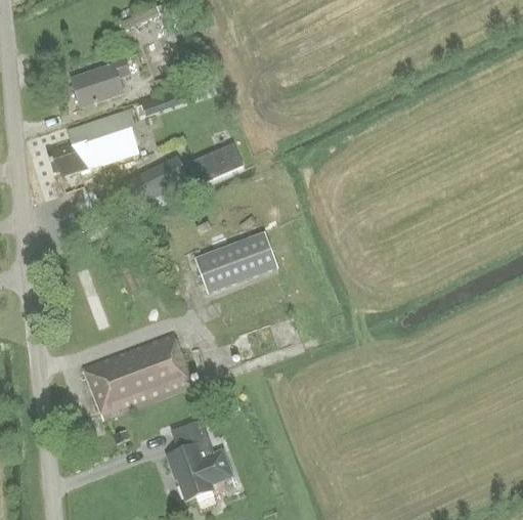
[(123,30),(162,13),(159,5),(120,22),(123,30)]
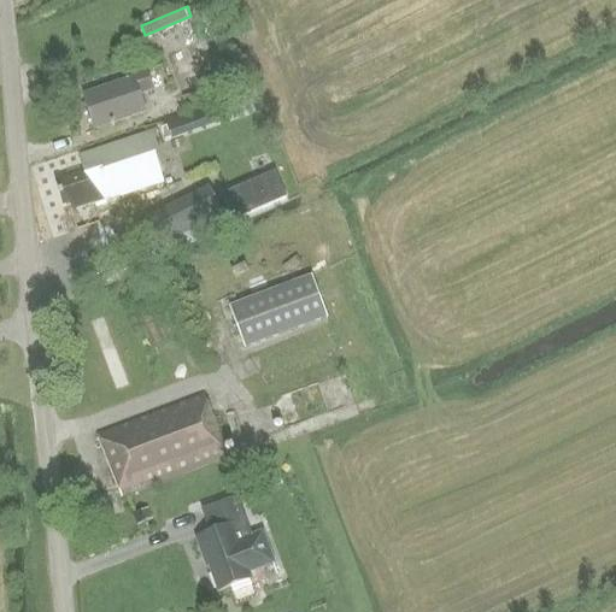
[(140,92),(153,87),(154,90),(171,84),(164,63),(133,72),(134,74),(86,92),(98,125),(146,109),(140,92)]
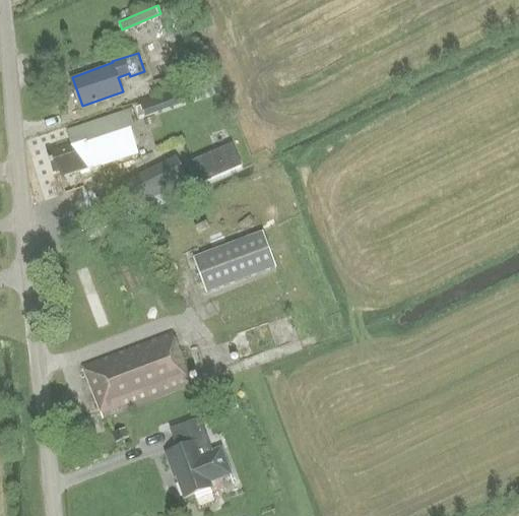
[(208,78),(193,84),(195,91),(211,86),(208,78)]
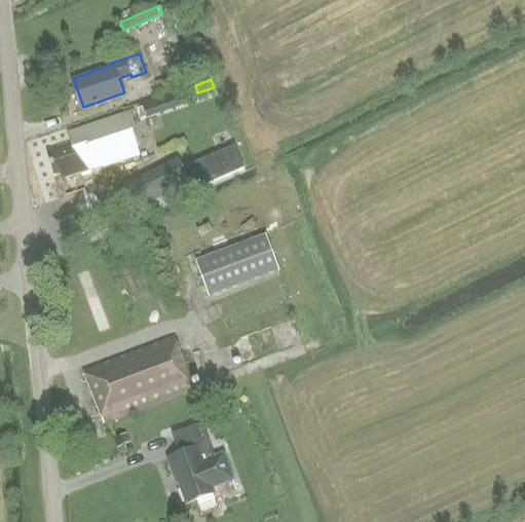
[(155,98),(142,103),(146,115),(160,110),(155,98)]
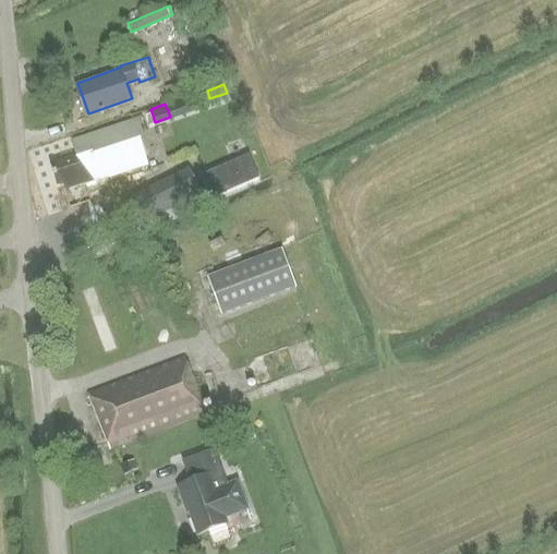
[(100,178),(148,161),(134,118),(73,139),(79,153),(51,161),(59,183),(69,180),(71,185),(99,177),(100,178)]
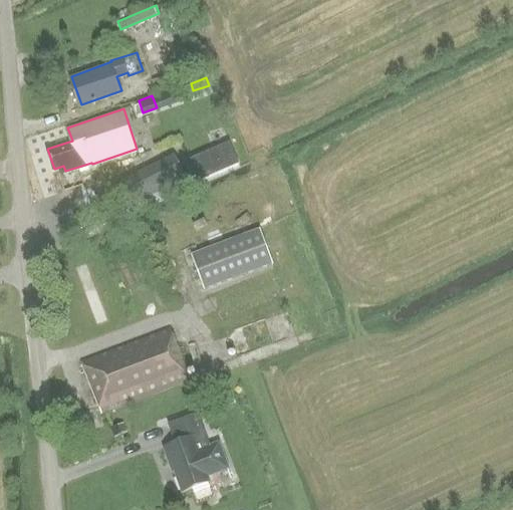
[(230,140),(186,159),(196,180),(239,162),(230,140)]
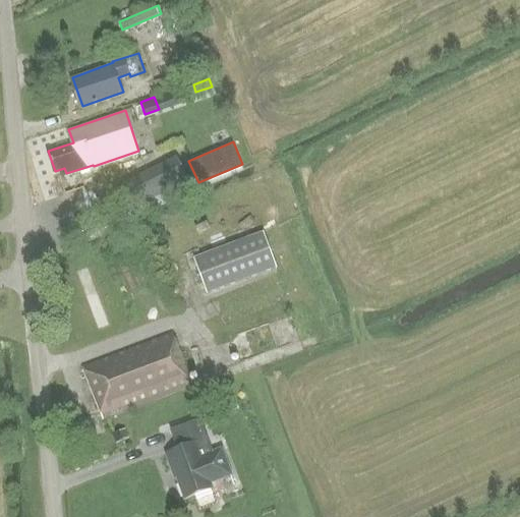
[(123,215),(190,180),(177,155),(110,189),(123,215)]
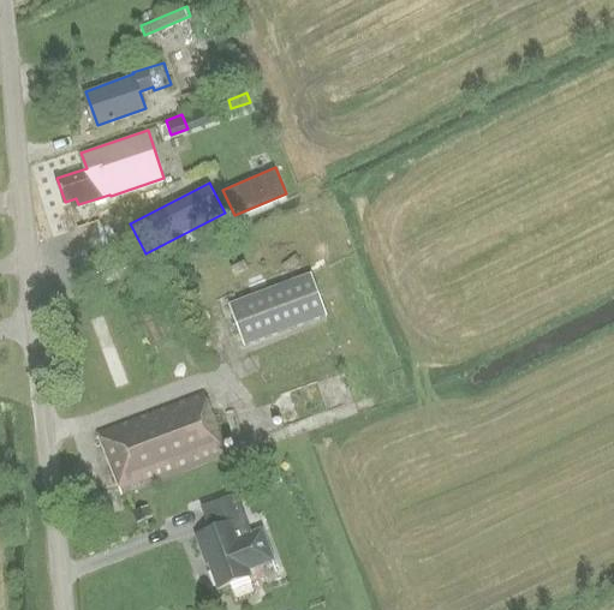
[(231,303),(245,344),(327,312),(311,271),(231,303)]
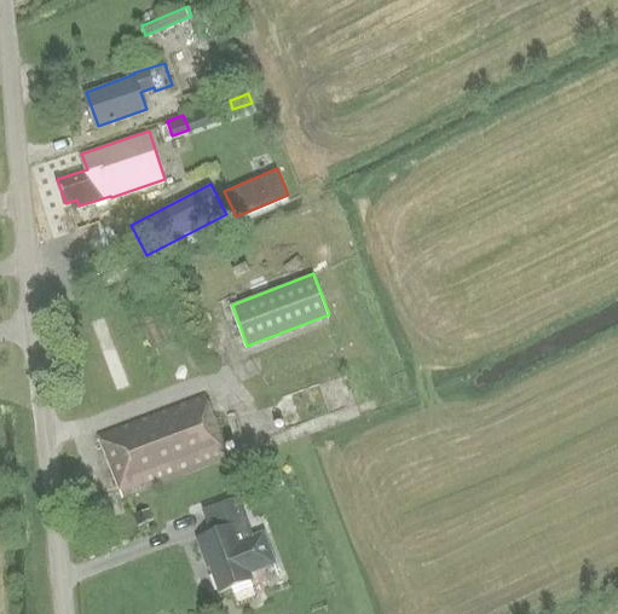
[(123,494),(230,455),(207,393),(99,434),(123,494)]
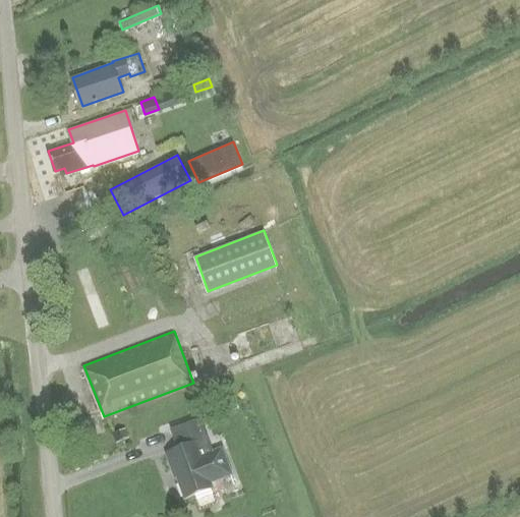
[(179,448),(168,452),(173,467),(175,466),(186,497),(213,486),(211,480),(232,472),(223,447),(214,451),(201,417),(172,428),(179,448)]
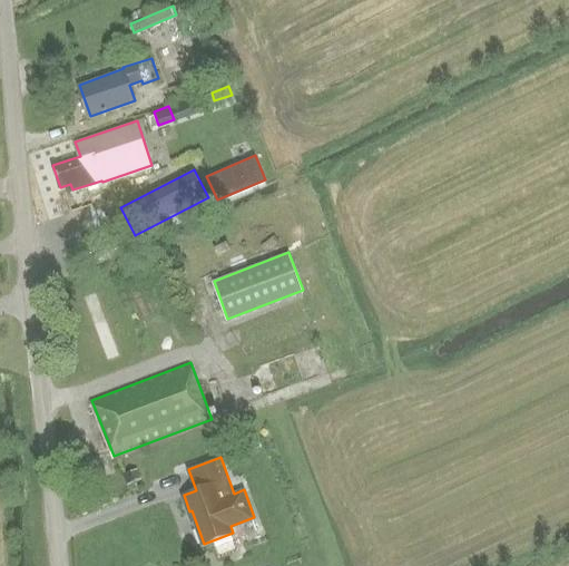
[(141,475),(137,466),(124,471),(128,480),(141,475)]
